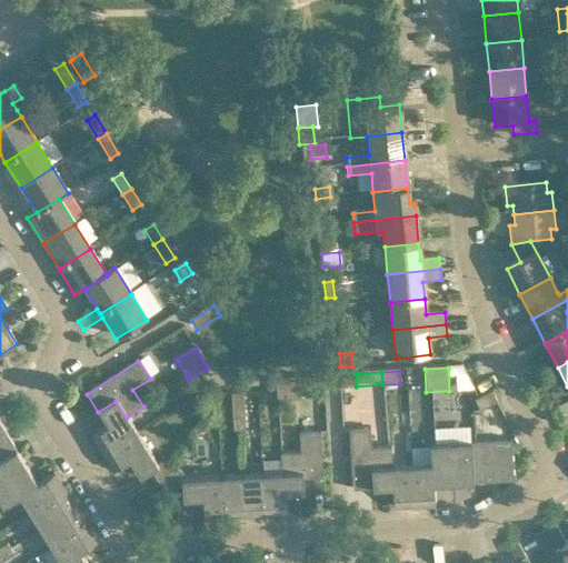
[(276,381),(276,393),(277,403),(300,402),(299,379),(276,381)]
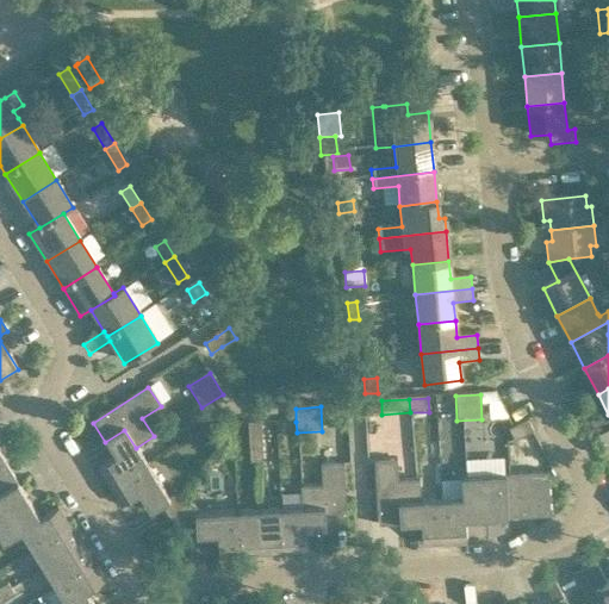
[(526,422),(511,429),(508,431),(514,443),(533,434),(526,422)]
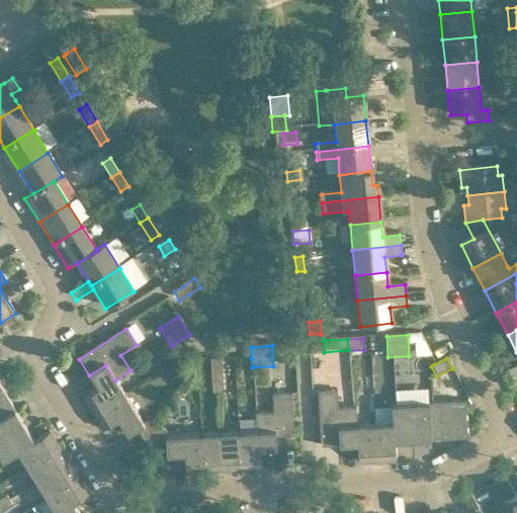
[(402,363),(393,363),(394,377),(402,377),(402,363)]
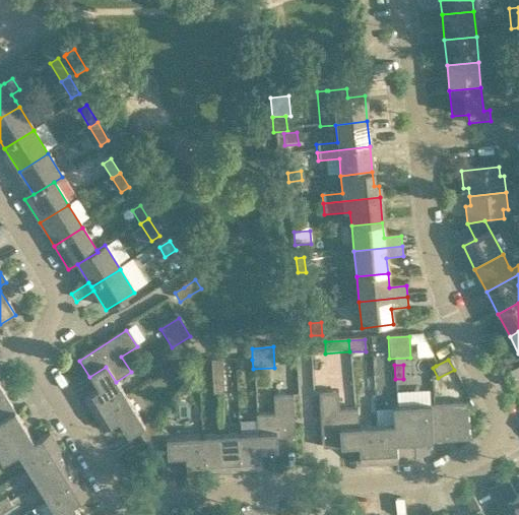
[(82,401),(92,417),(124,396),(115,382),(116,382),(106,367),(89,377),(99,391),(82,401)]
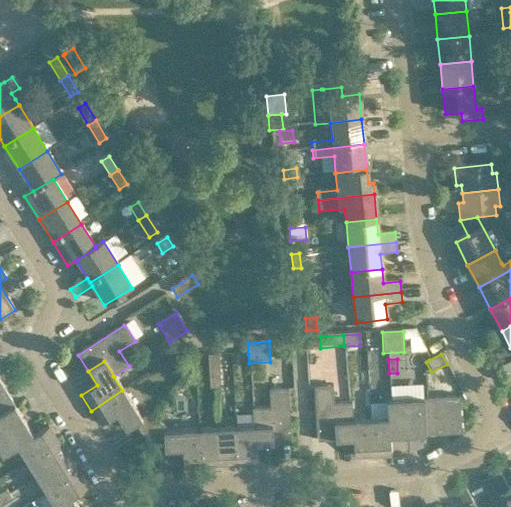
[(510,362),(502,367),(506,376),(510,373),(510,362)]
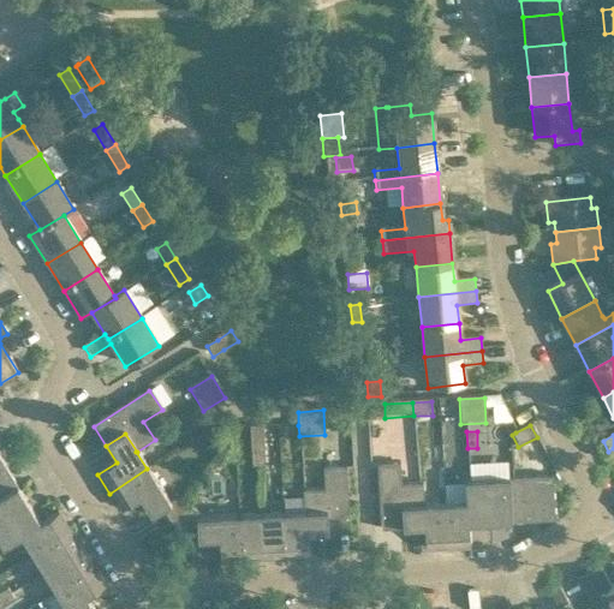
[(0,500),(18,490),(0,460),(0,500)]
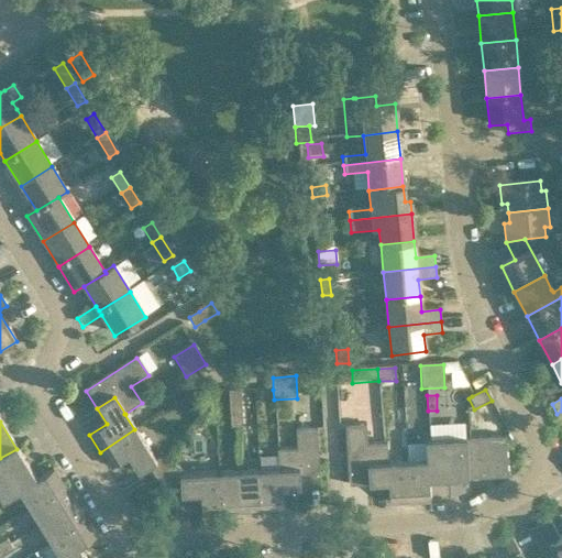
[(349,488),(385,485),(383,446),(367,447),(366,426),(344,428),(349,488)]
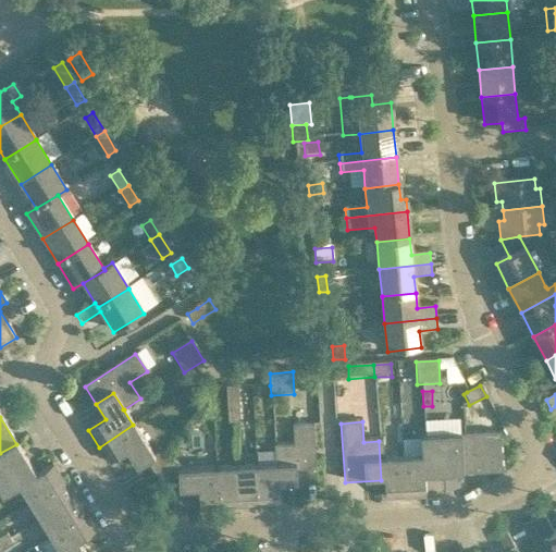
[(467,422),(464,422),(465,436),(496,433),(496,421),(493,421),(467,422)]
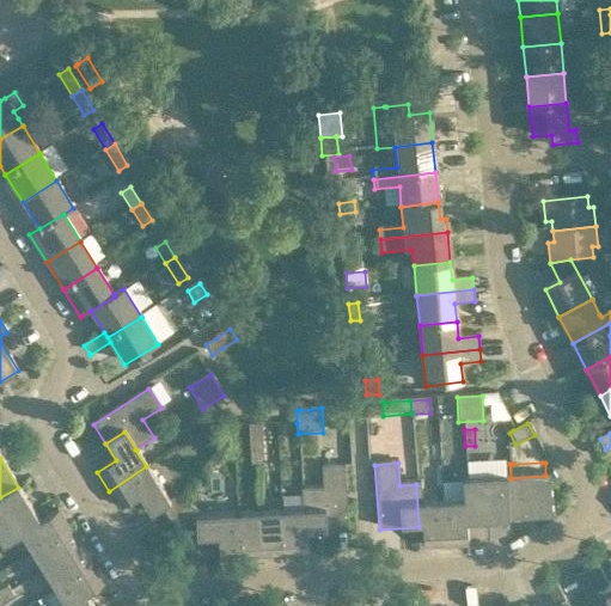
[(162,509),(175,528),(187,505),(173,499),(169,501),(146,466),(109,491),(122,509),(139,499),(151,516),(162,509)]
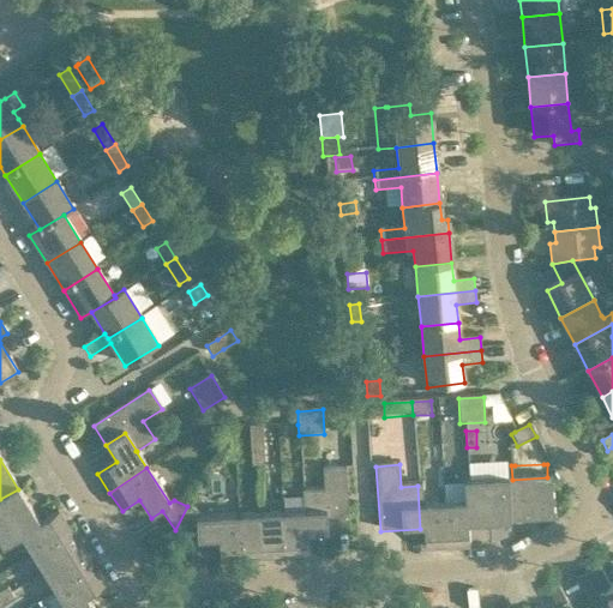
[(324,491),(302,492),(304,512),(304,516),(322,515),(323,535),(349,534),(344,468),(323,469),(324,491)]
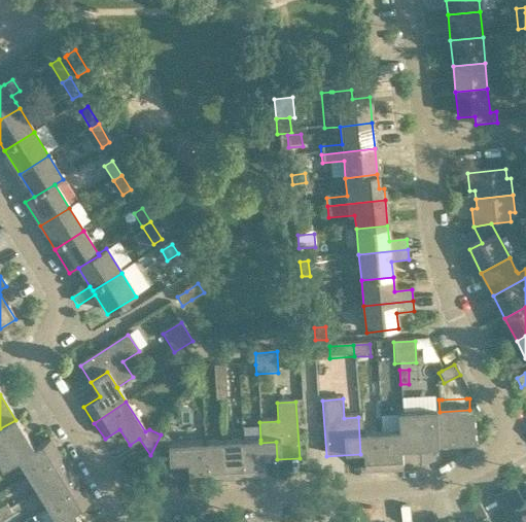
[(440,412),(435,412),(437,450),(476,448),(472,410),(469,410),(440,412)]
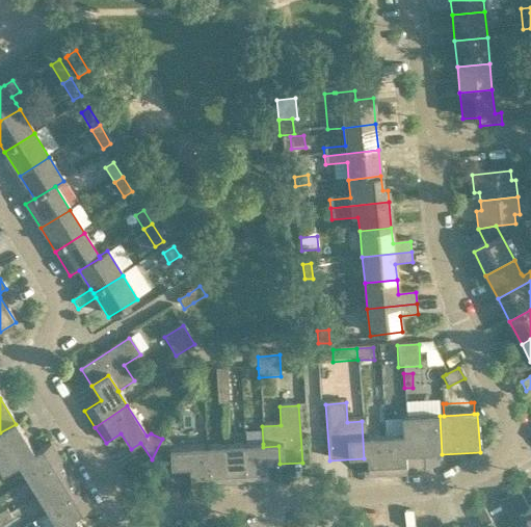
[(440,416),(406,418),(408,456),(442,454),(440,416)]
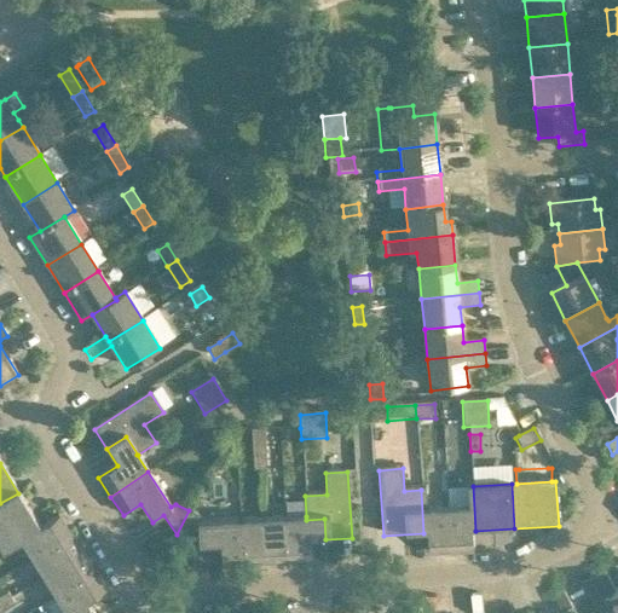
[(469,509),(448,510),(450,554),(473,553),(471,531),(475,531),(473,486),(468,486),(469,509)]
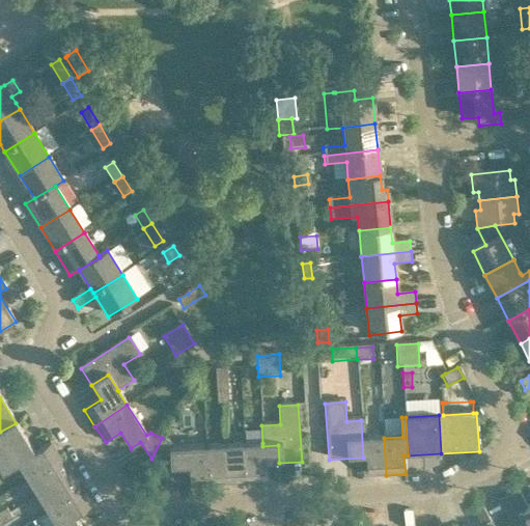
[(361,420),(363,458),(366,458),(367,476),(386,475),(384,438),(366,439),(365,420),(361,420)]
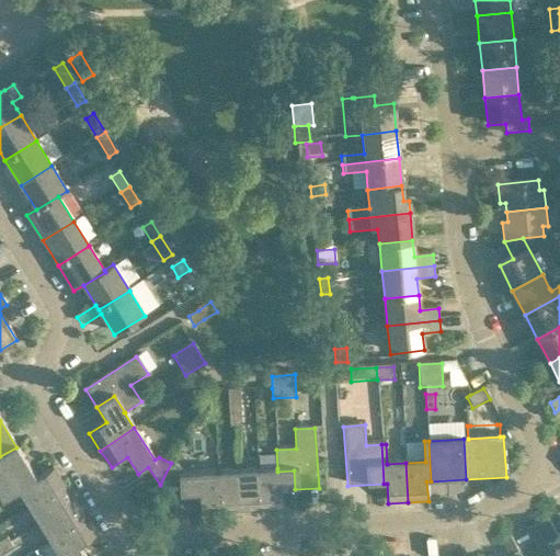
[(0,498),(2,502),(37,480),(16,447),(0,456),(0,498)]
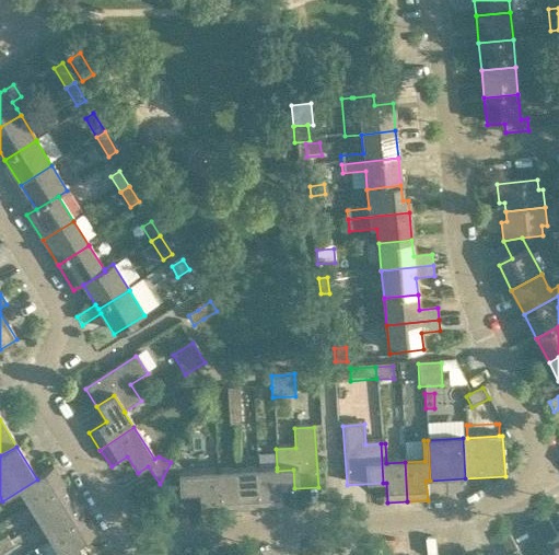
[(171,462),(160,484),(179,483),(179,495),(199,494),(200,513),(218,512),(216,474),(177,476),(176,465),(171,462)]
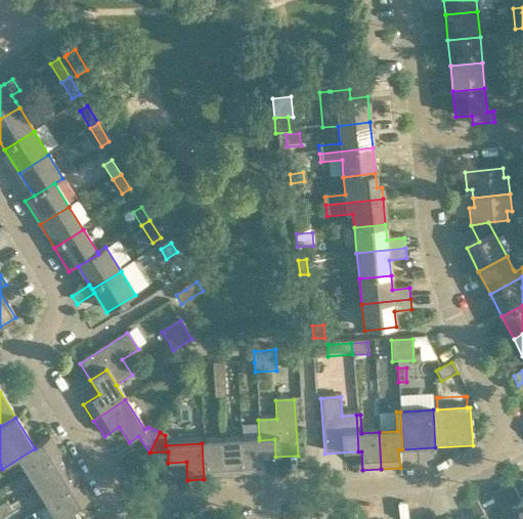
[(35,448),(17,459),(18,460),(19,462),(28,475),(59,455),(50,439),(35,448)]
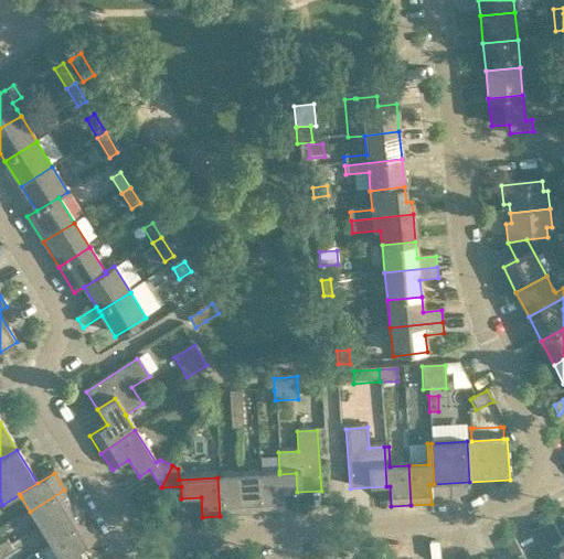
[(279,474),(259,475),(262,514),(283,513),(282,493),(297,492),(296,473),(279,474)]
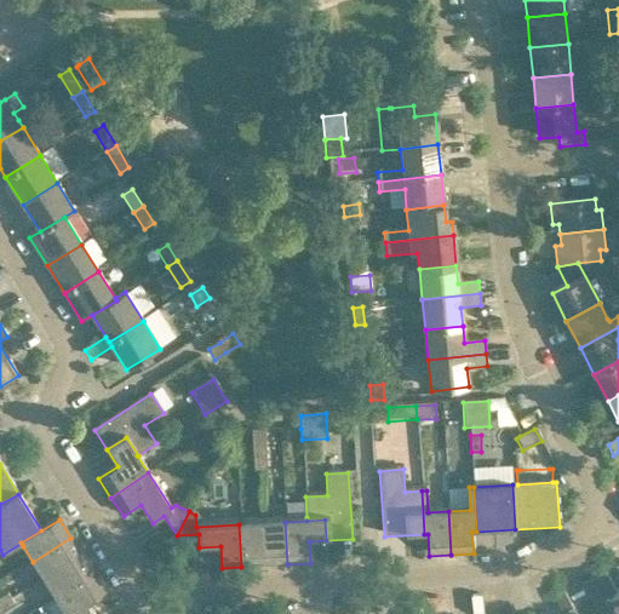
[(285,522),(264,523),(267,566),(287,564),(285,522)]
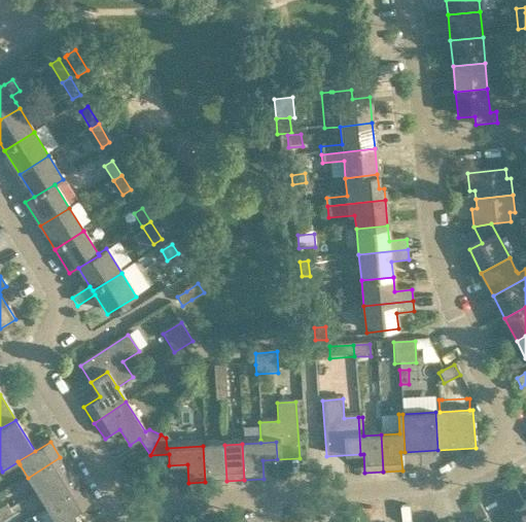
[(224,445),(203,446),(205,482),(226,481),(224,445)]
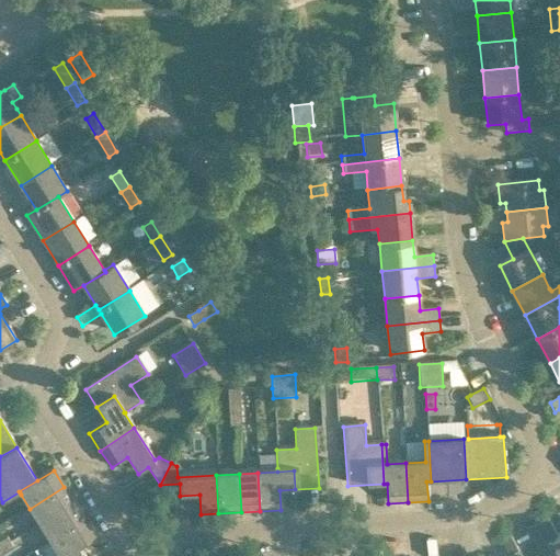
[(30,509),(41,526),(75,505),(64,487),(30,509)]
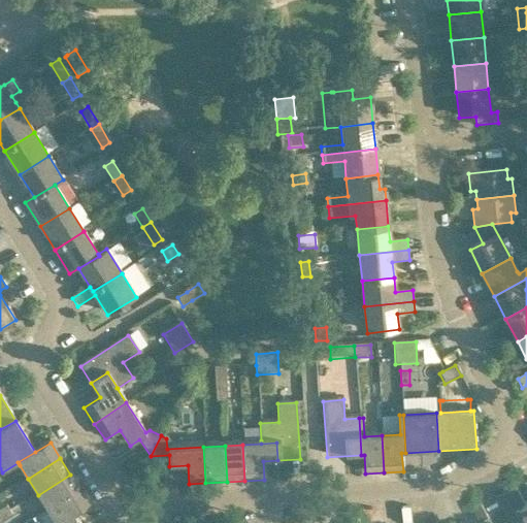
[(38,495),(47,511),(48,511),(80,490),(70,475),(38,495)]
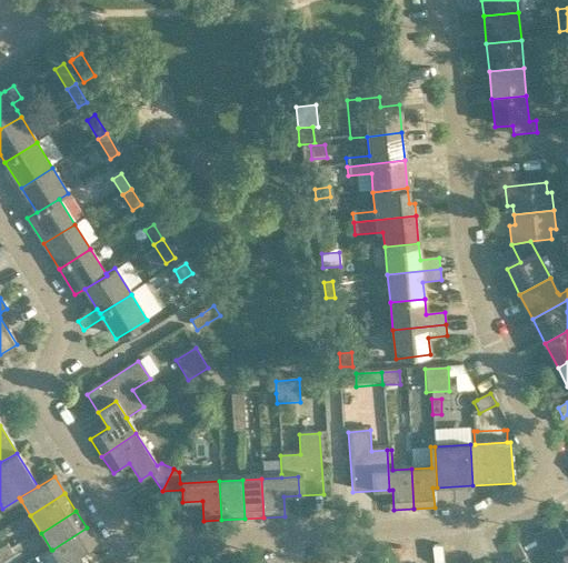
[(567,562),(567,542),(566,544),(557,526),(534,538),(542,555),(547,553),(551,562),(567,562)]
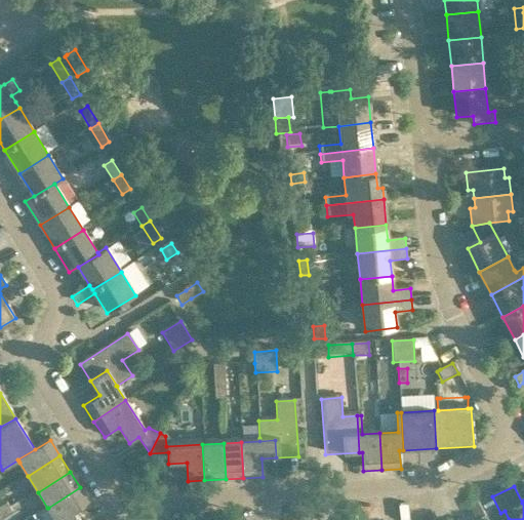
[(48,508),(47,508),(55,519),(64,519),(74,513),(90,504),(80,487),(48,508)]
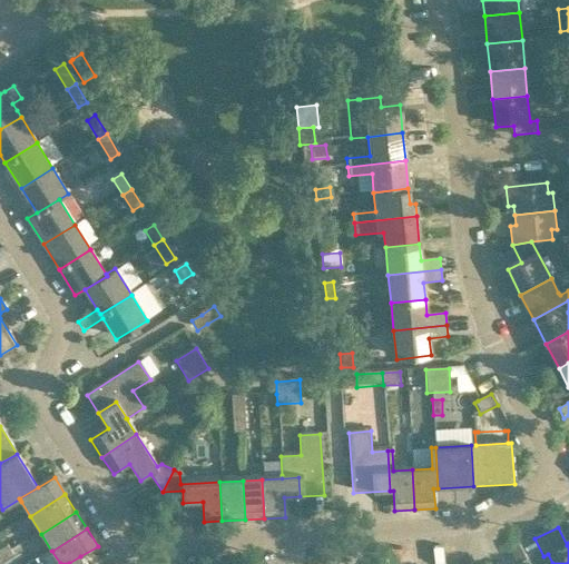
[(509,550),(516,563),(521,563),(526,561),(518,545),(509,550)]
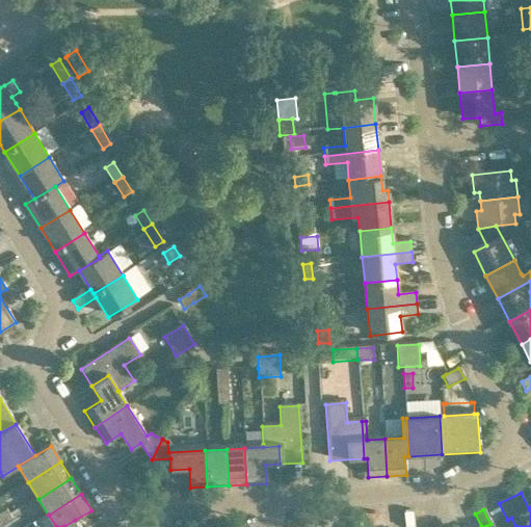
[(0,522),(10,517),(7,511),(0,515),(0,522)]
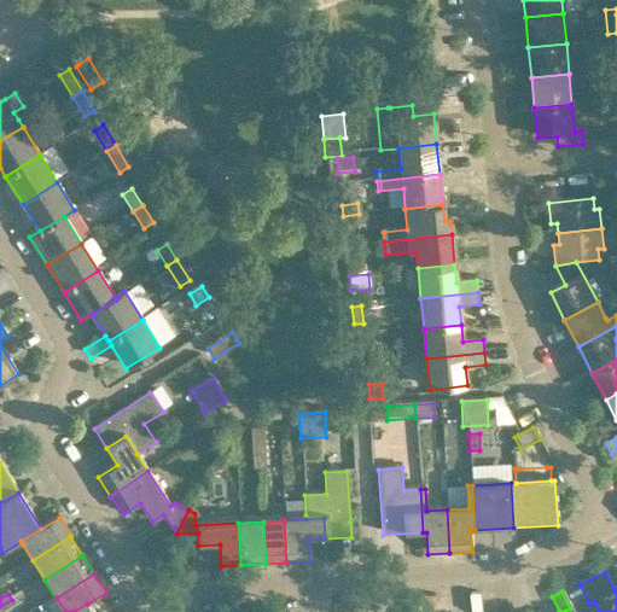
[(12,600),(0,606),(0,611),(3,611),(15,604),(12,600)]
